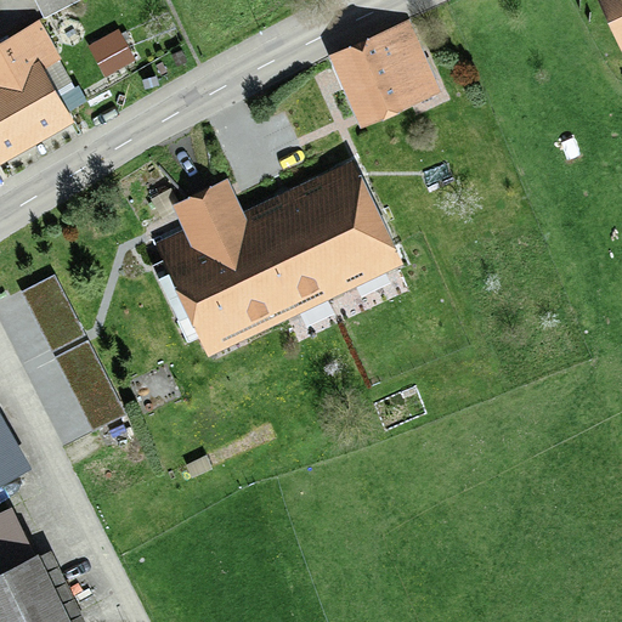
[(35,0),(43,15),(73,0),(35,0)]
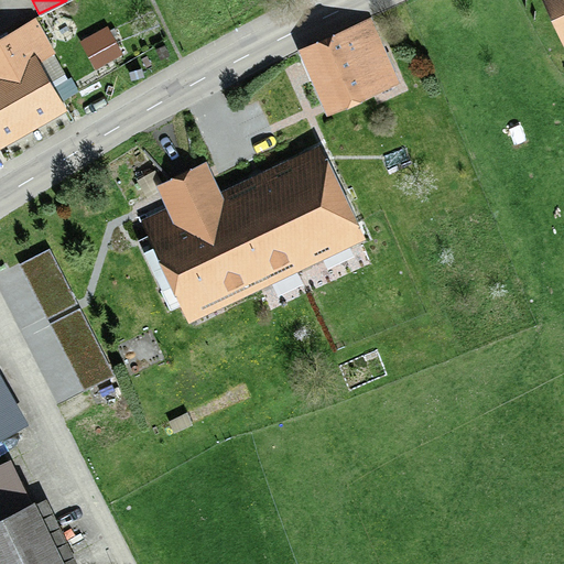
[(563,43),(563,0),(542,0),(563,44),(563,43)]
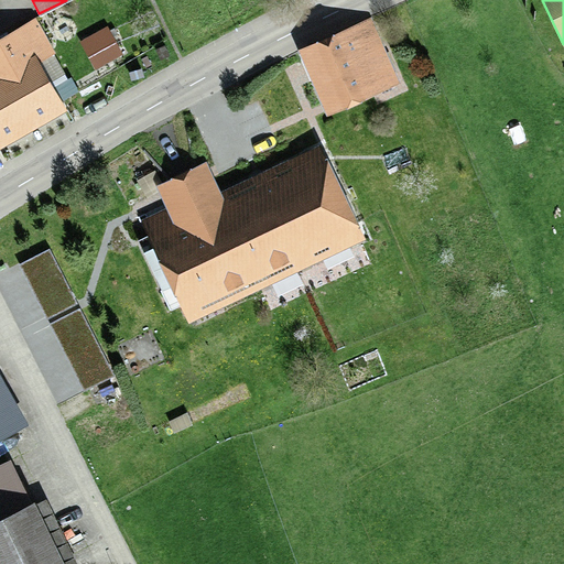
[(324,112),(399,82),(372,15),(297,46),(324,112)]
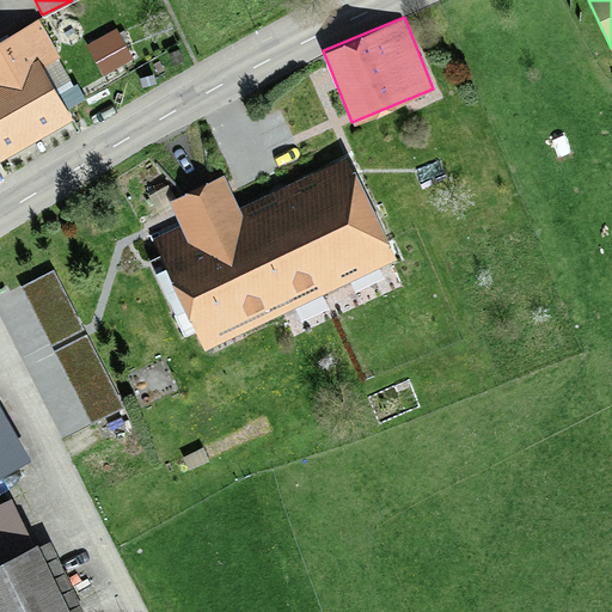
[(44,65),(60,56),(38,18),(0,38),(0,157),(73,117),(44,65)]
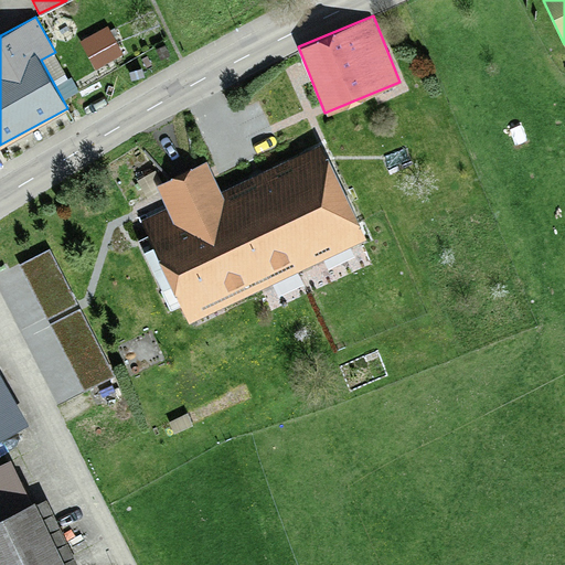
[(80,40),(95,68),(118,56),(113,46),(117,44),(107,25),(80,40)]
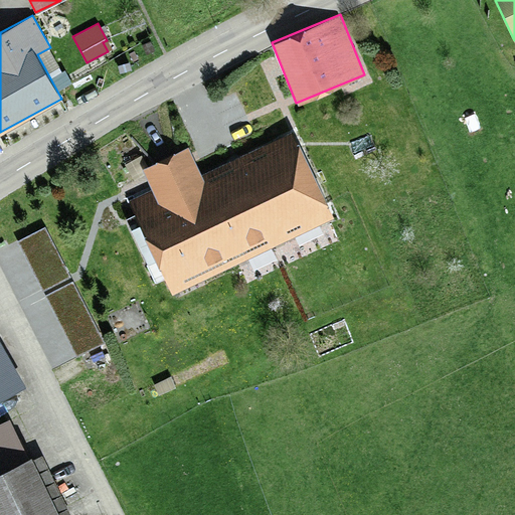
[(128,199),(172,292),(333,216),(292,129),(200,172),(187,145),(142,166),(152,187),(128,199)]
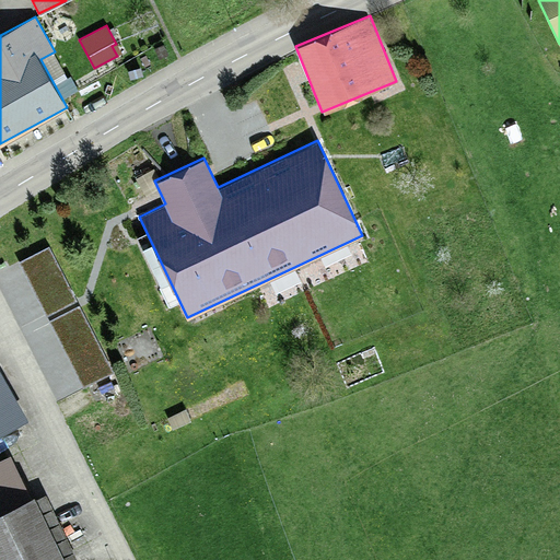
[(46,315),(77,300),(48,245),(18,261),(46,315)]
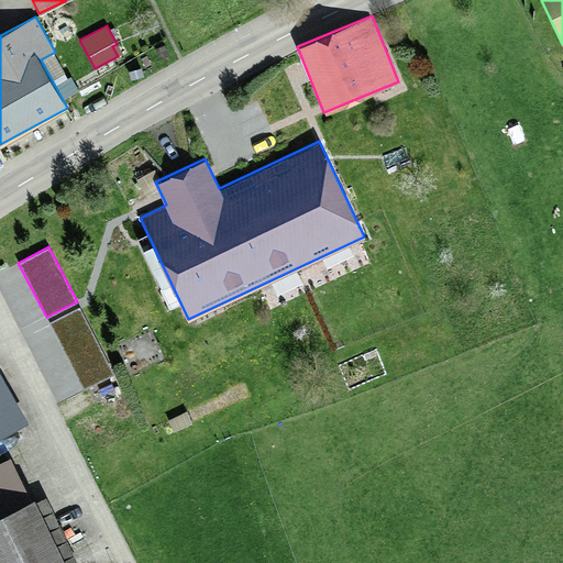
[(84,389),(114,373),(79,306),(48,322),(84,389)]
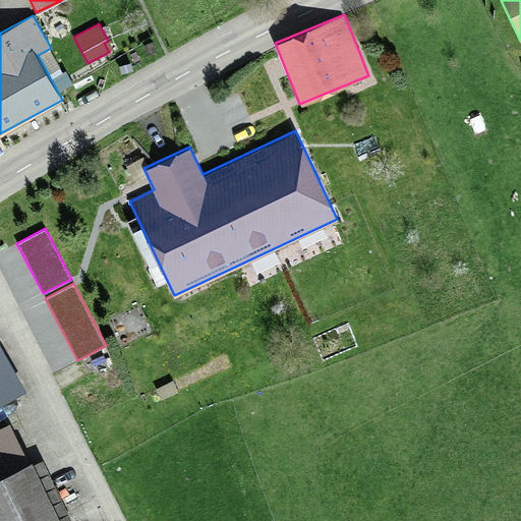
[(0,403),(25,389),(0,344),(0,403)]
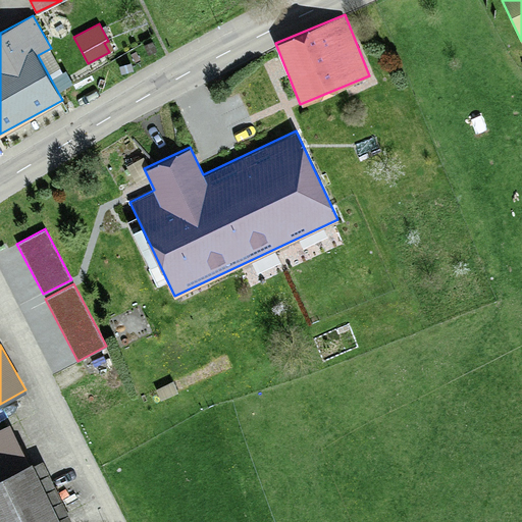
[(178,392),(173,381),(155,389),(160,400),(178,392)]
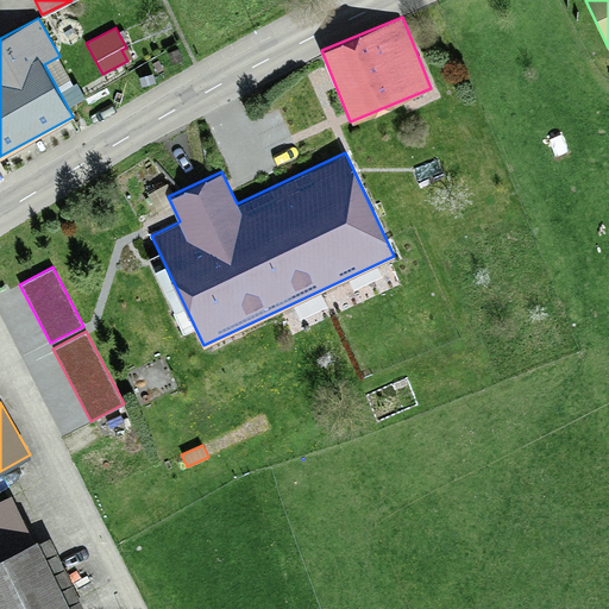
[(0,608),(71,608),(36,535),(32,538),(10,493),(0,496),(0,608)]
